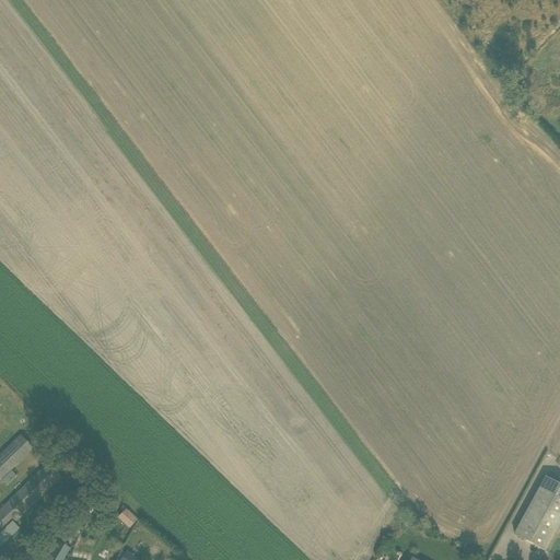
[(0,480),(34,448),(22,435),(0,456),(0,480)]
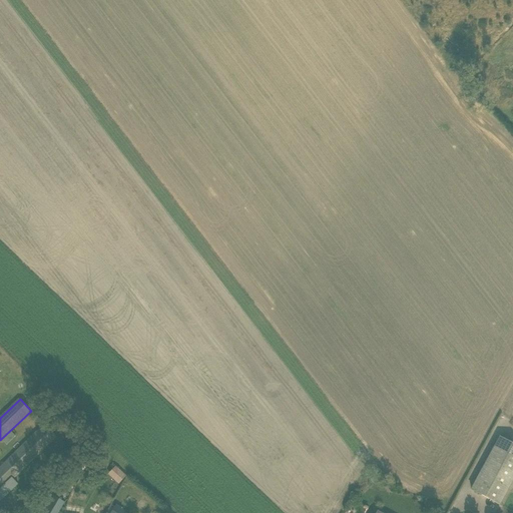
[(44,425),(0,467),(0,490),(56,437),(44,425)]
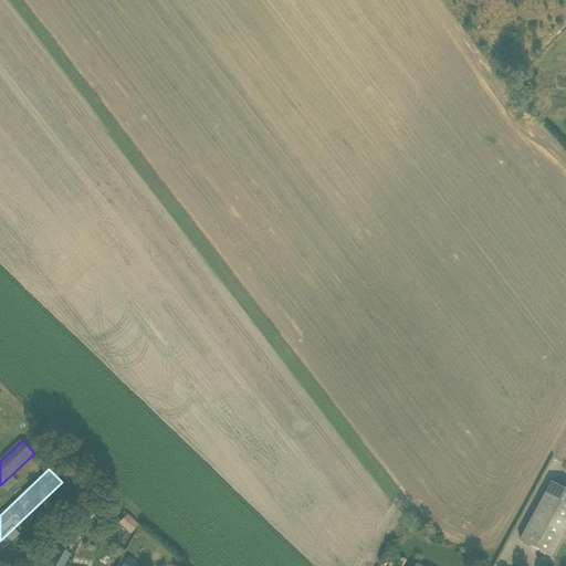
[(552,557),(565,530),(565,528),(565,490),(551,482),(520,540),(552,557)]
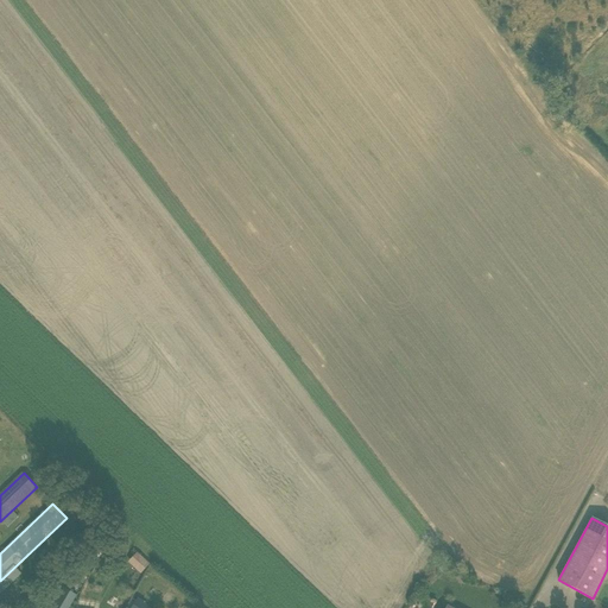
[(127,562),(140,574),(150,563),(137,551),(127,562)]
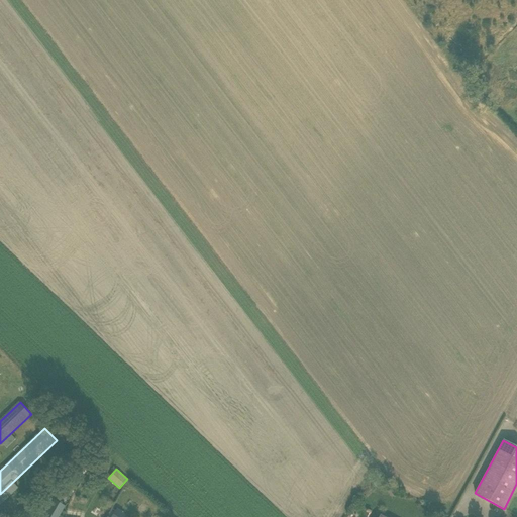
[(42,516),(59,516),(66,507),(54,500),(42,516)]
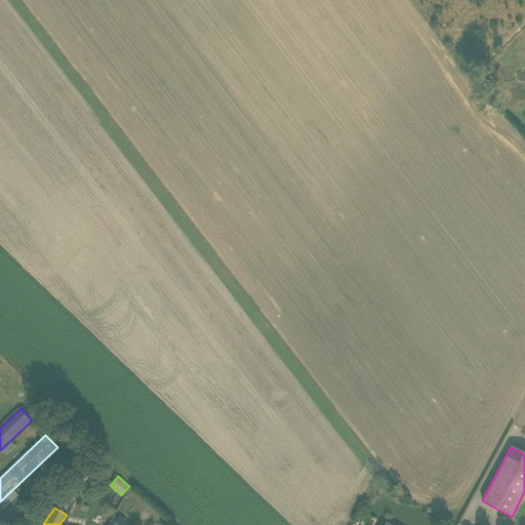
[(124,521),(125,519),(120,516),(114,524),(126,524),(128,524),(124,521)]
